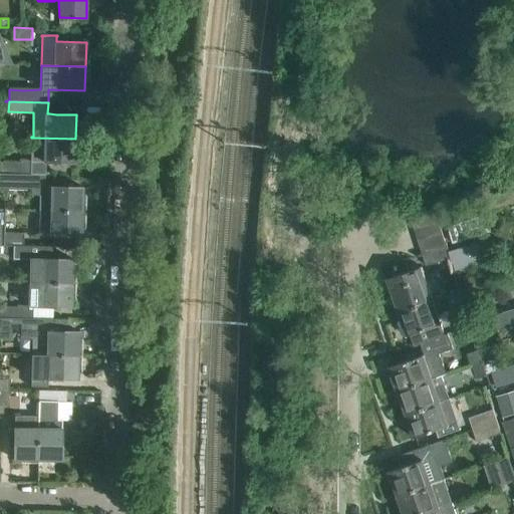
[(75,139),(31,138),(30,161),(20,160),(20,163),(0,162),(0,174),(45,175),(45,162),(74,163),(75,139)]
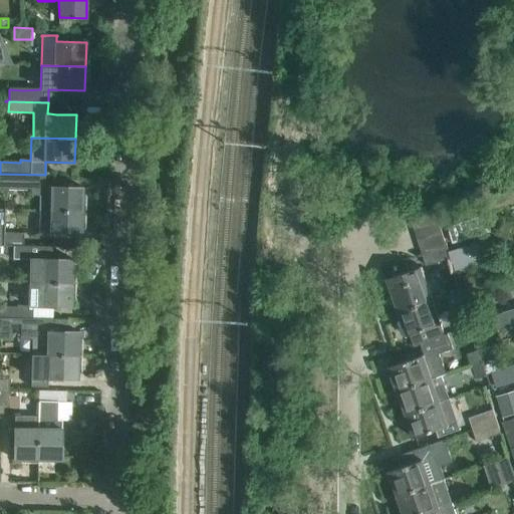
[(45,175),(0,174),(0,189),(31,190),(31,195),(39,195),(39,210),(81,211),(82,187),(45,186),(45,175)]
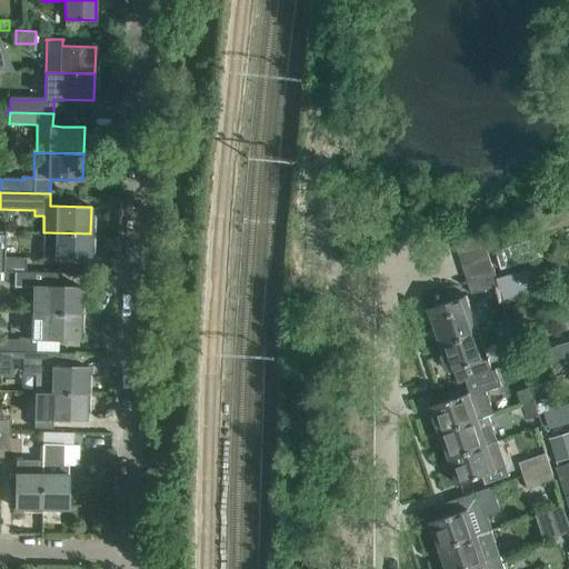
[(0,271),(21,272),(27,272),(27,258),(3,257),(3,231),(0,230),(0,271)]
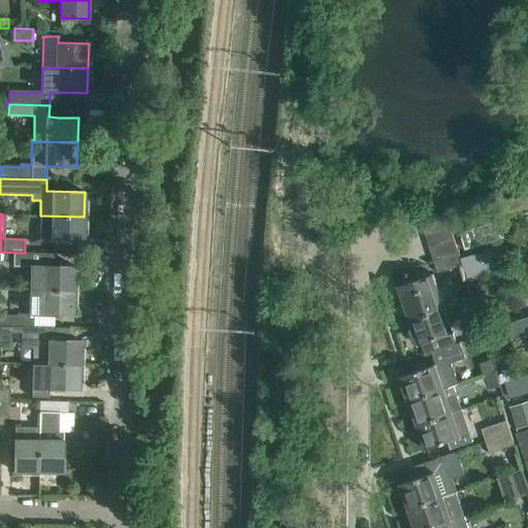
[(451,227),(447,215),(422,223),(425,235),(451,227)]
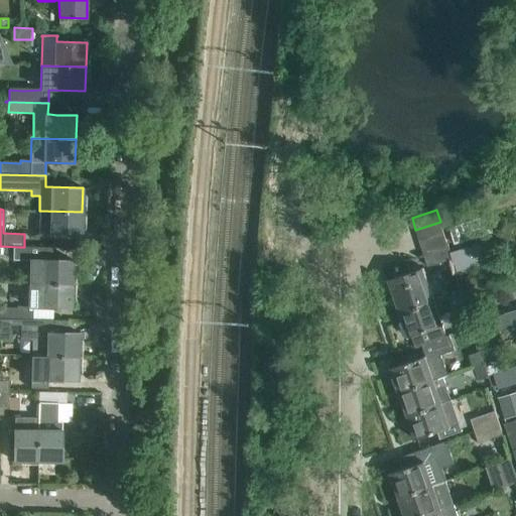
[(82,212),(39,211),(38,235),(82,236),(82,212)]
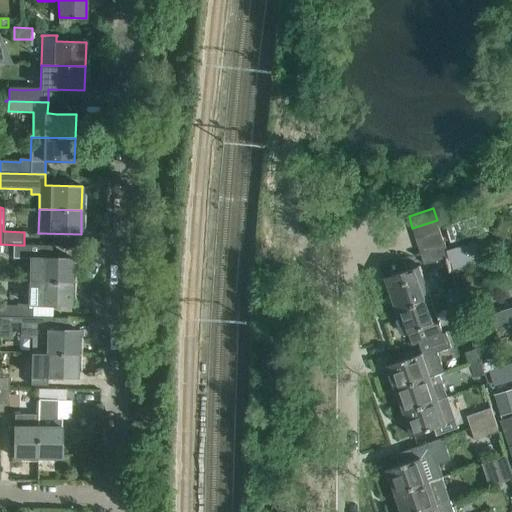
[(482,213),(444,224),(449,242),(487,230),(482,213)]
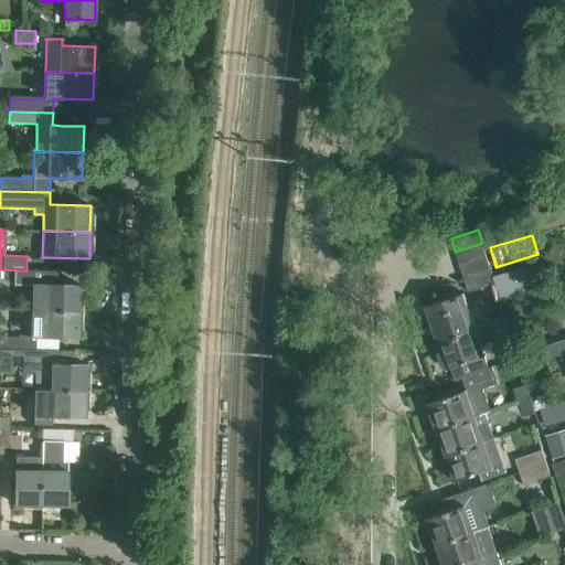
[(459,265),(487,256),(482,243),(455,252),(459,265)]
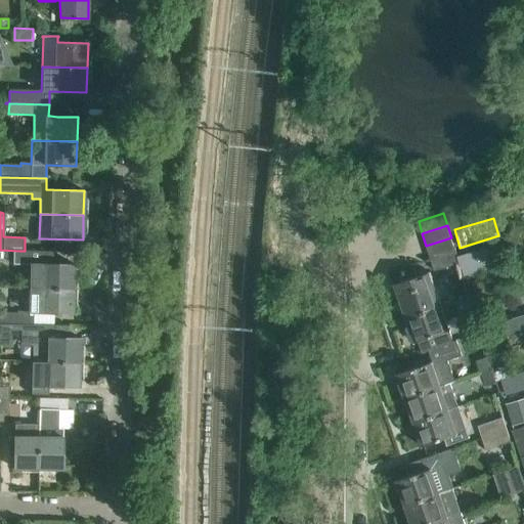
[(451,237),(426,246),(430,258),(454,251),(451,237)]
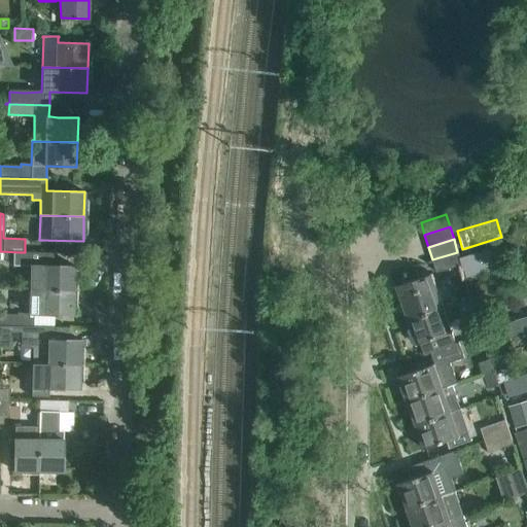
[(491,249),(460,258),(461,262),(461,265),(465,276),(467,279),(497,270),(492,252),(491,249)]
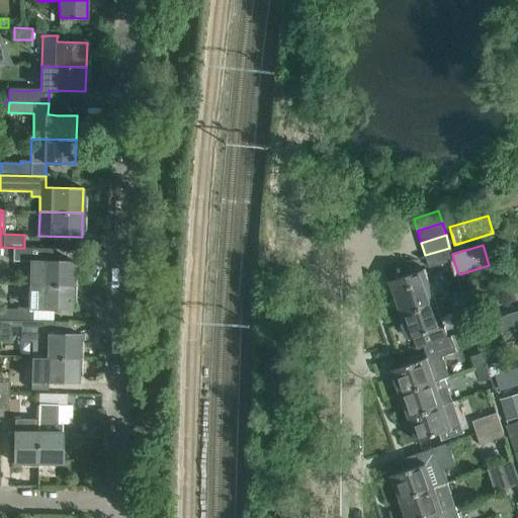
[(13,248),(13,259),(30,260),(29,284),(72,285),(73,261),(53,260),(53,249),(24,248),(19,248),(13,248)]
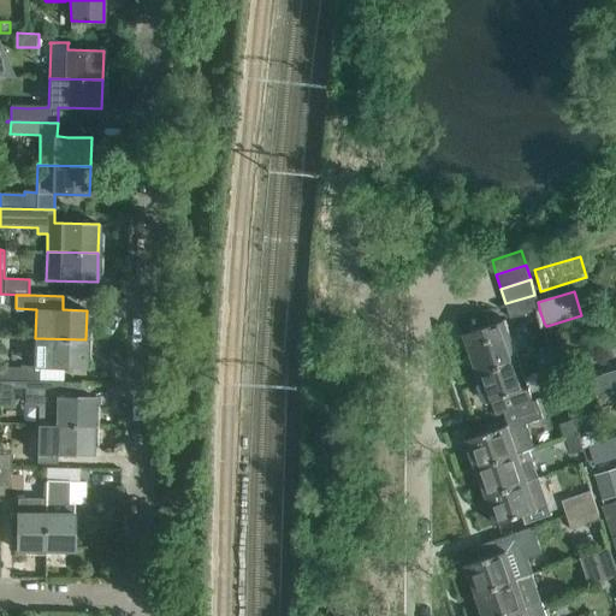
[(535,295),(505,303),(510,319),(522,314),(539,309),(539,307),(538,302),(535,295)]
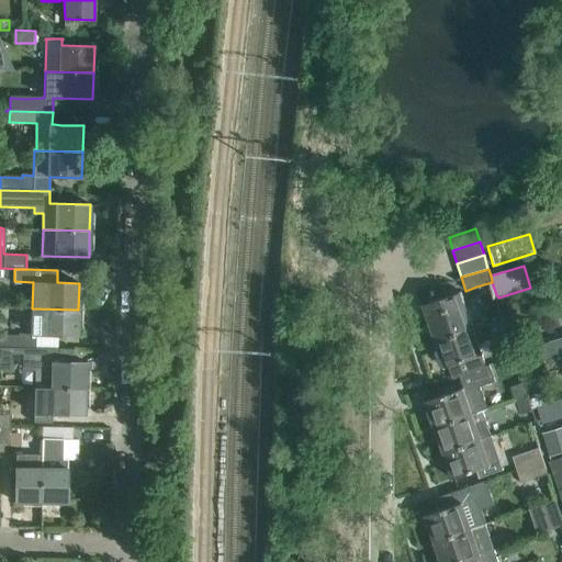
[(461,292),(460,293),(423,305),(427,317),(428,316),(437,341),(474,328),(461,292)]
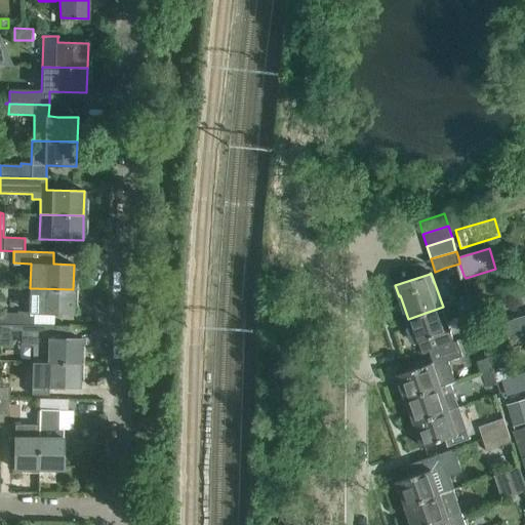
[(472,285),(476,298),(490,295),(486,281),(472,285)]
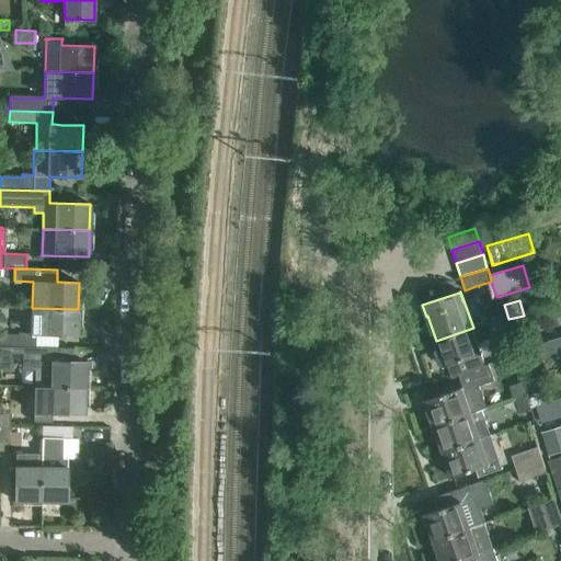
[(0,333),(0,345),(35,347),(36,334),(78,335),(78,309),(32,308),(31,308),(31,333),(19,333),(19,334),(0,333)]
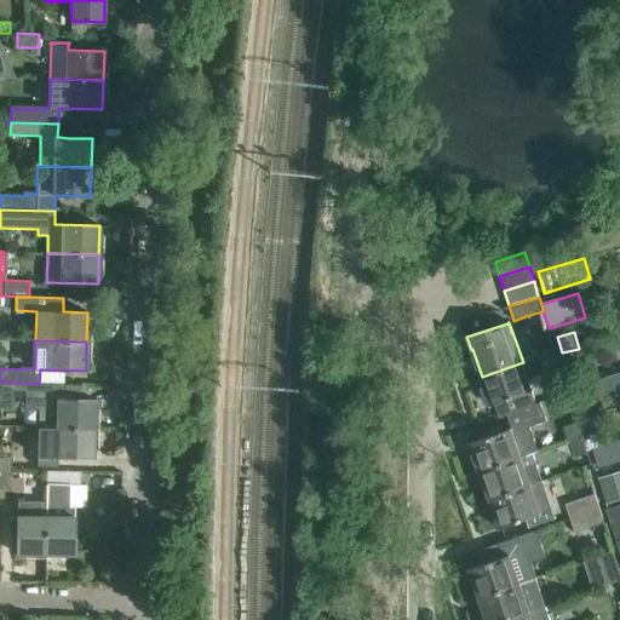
[(564,361),(567,373),(575,377),(580,374),(585,372),(590,369),(592,367),(597,359),(595,350),(590,348),(585,349),(585,350),(567,355),(564,361)]
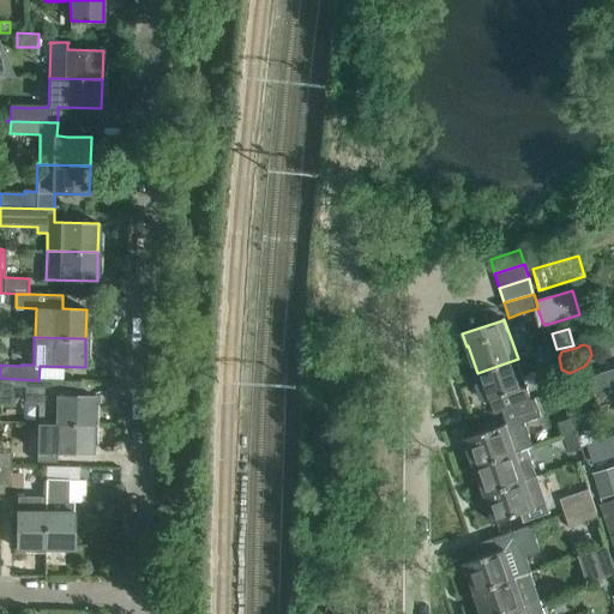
[(549,347),(531,354),(535,365),(553,359),(549,347)]
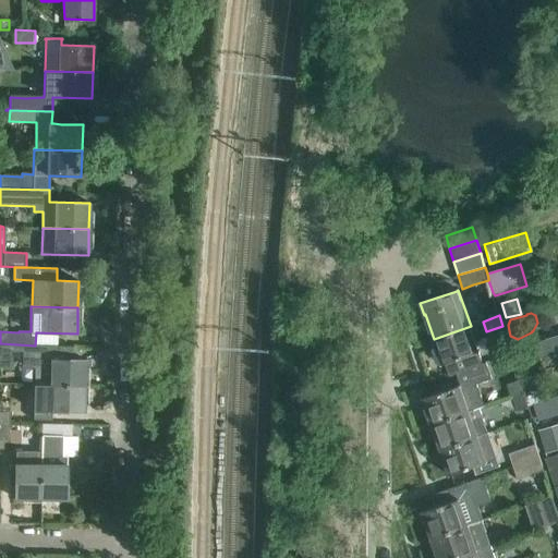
[(469,355),(480,352),(471,326),(434,339),(443,363),(440,364),(441,365),(446,363),(448,363),(462,358),(469,355)]
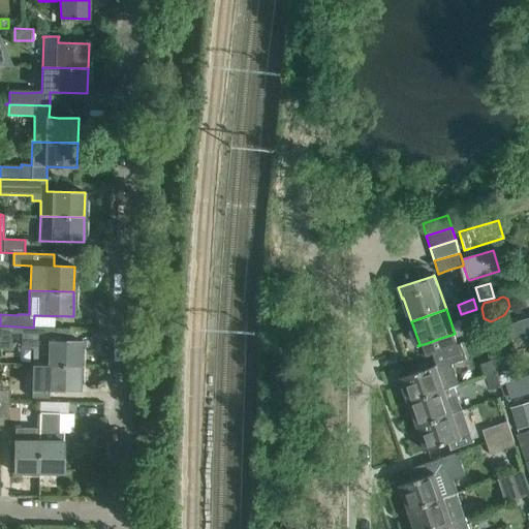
[(528,317),(494,328),(485,331),(490,348),(507,343),(507,341),(528,335),(528,317)]
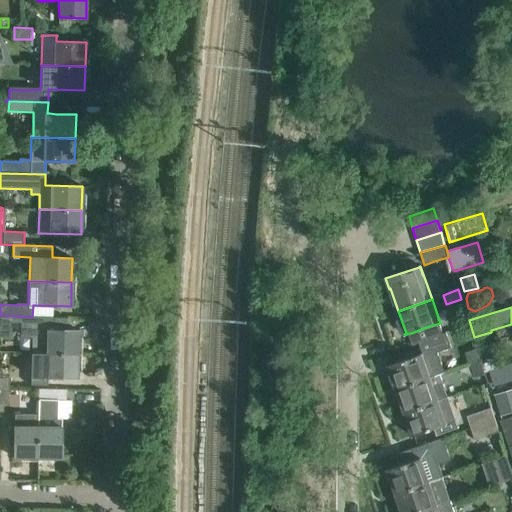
[(9,322),(21,322),(21,337),(32,338),(32,353),(35,353),(38,353),(78,354),(78,330),(66,330),(67,318),(32,317),(0,315),(0,335),(9,336),(9,322)]
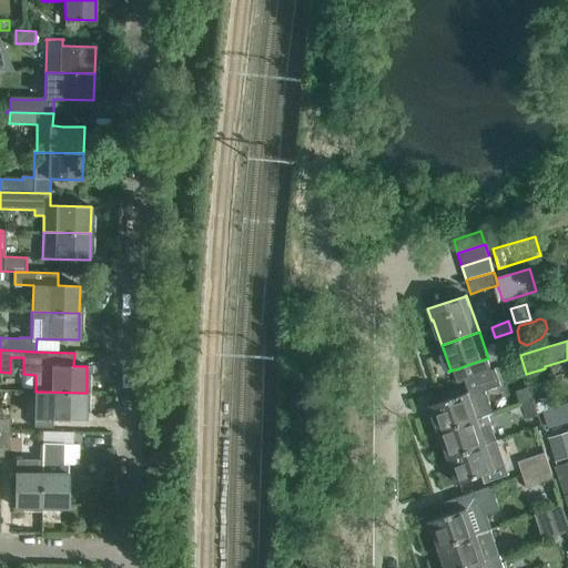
[(456,369),(454,369),(457,381),(465,378),(492,368),(488,358),(477,362),(470,364),(456,369)]
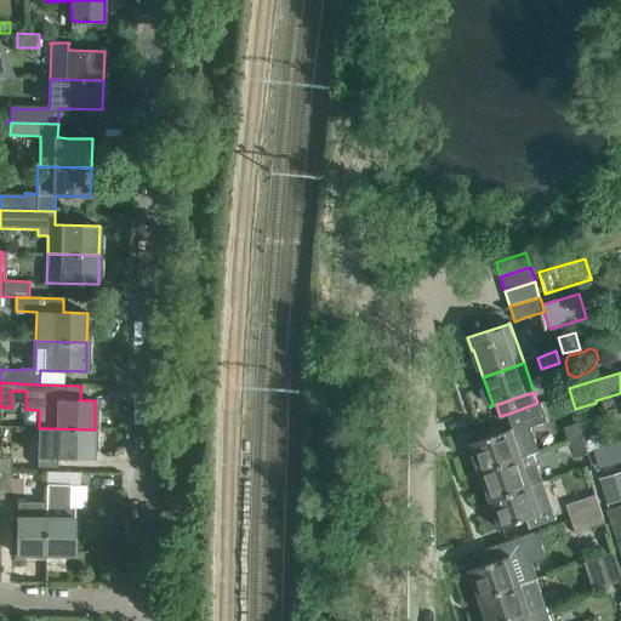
[(493,436),(471,444),(471,445),(472,445),(482,472),(533,454),(539,451),(530,427),(548,421),(541,402),(537,403),(508,414),(513,429),(512,429),(493,436)]
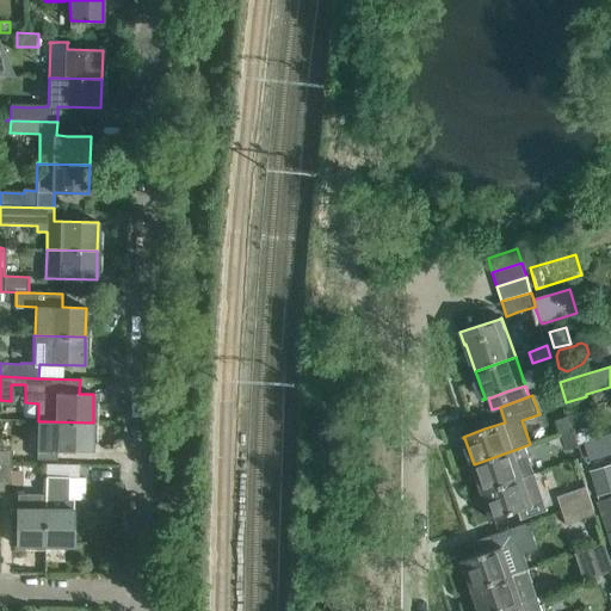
[(567,415),(555,419),(561,433),(573,430),(567,415)]
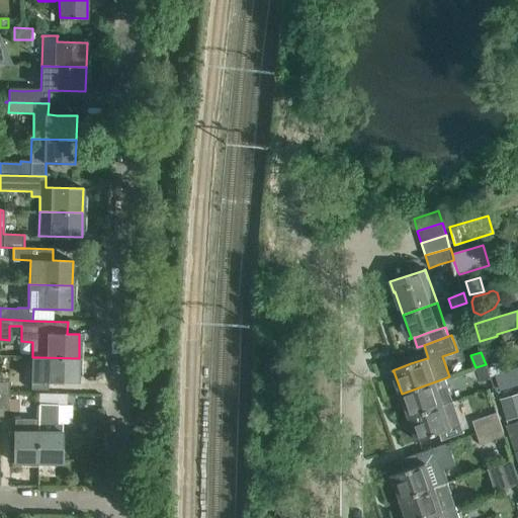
[(38,357),(37,392),(49,392),(50,381),(58,381),(78,382),(79,358),(38,357)]
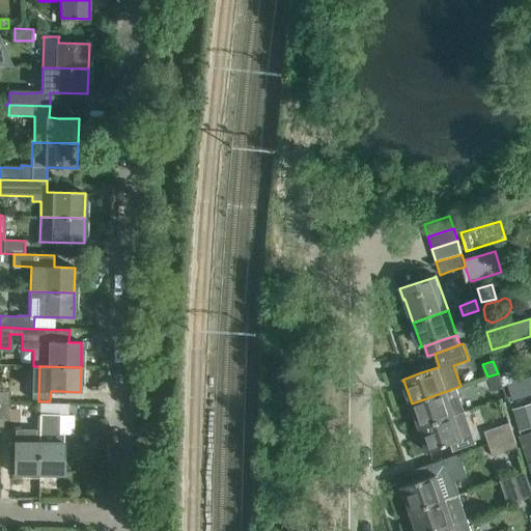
[(498,374),(487,378),(493,392),(502,389),(498,374)]
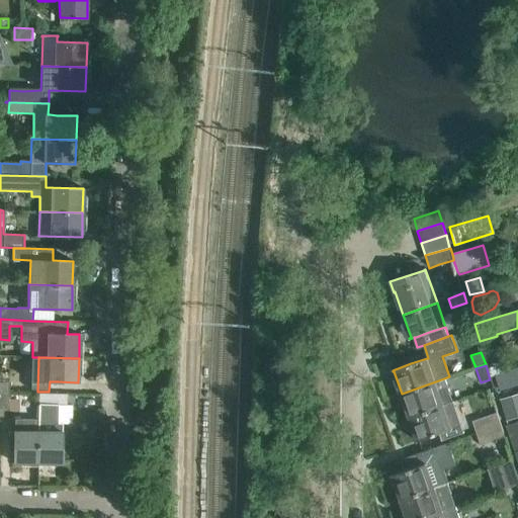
[(507,370),(495,374),(501,391),(512,386),(507,370)]
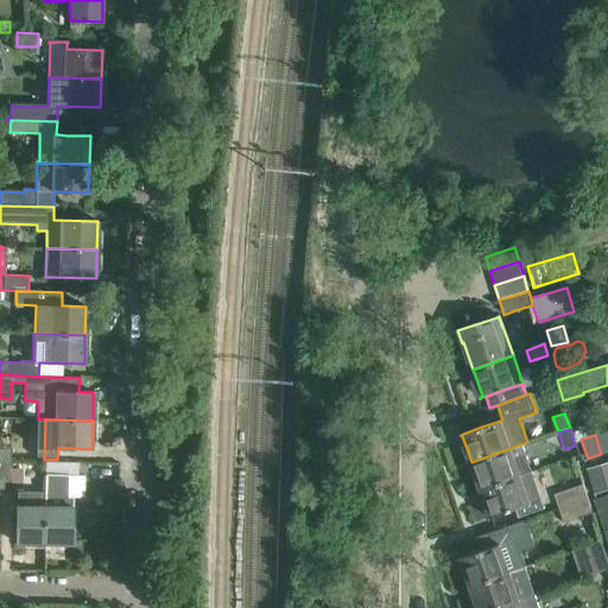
[(521,444),(472,462),(481,489),(531,473),(521,444)]
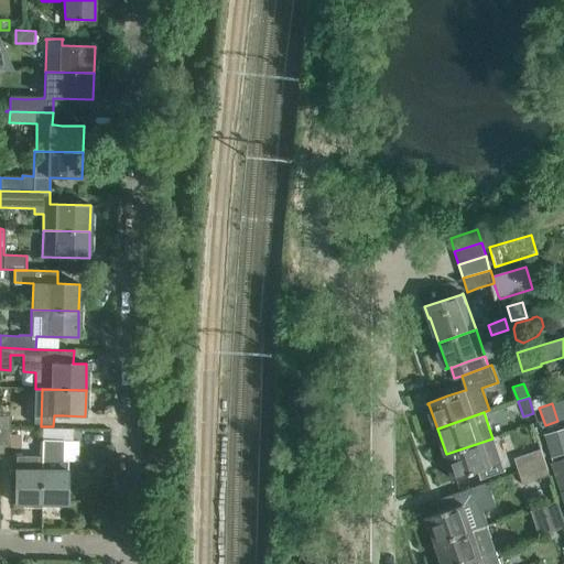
[(39,429),(39,442),(42,442),(42,456),(41,503),(67,503),(68,461),(77,462),(78,441),(73,441),(73,430),(56,429),(44,429),(39,429)]
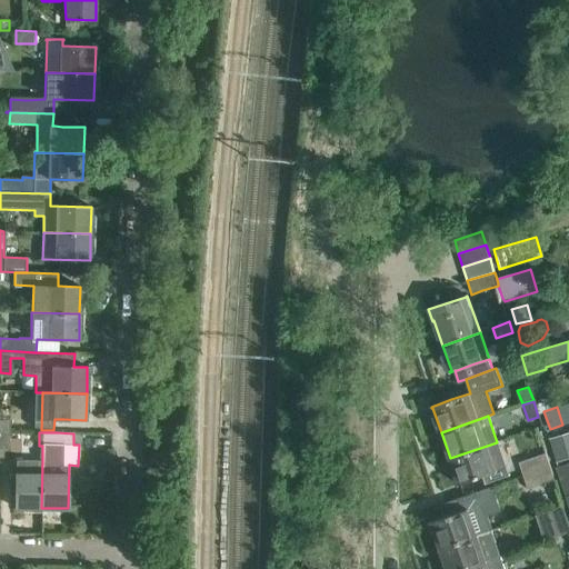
[(497,442),(450,458),(459,483),(458,485),(479,478),(482,477),(485,485),(509,476),(507,468),(497,442)]
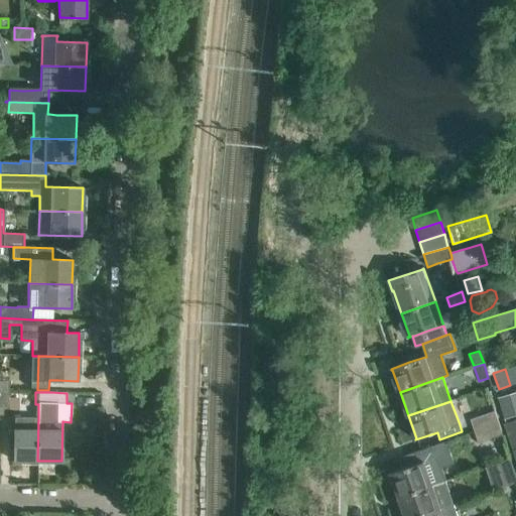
[(495,411),(480,416),(484,427),(499,422),(495,411)]
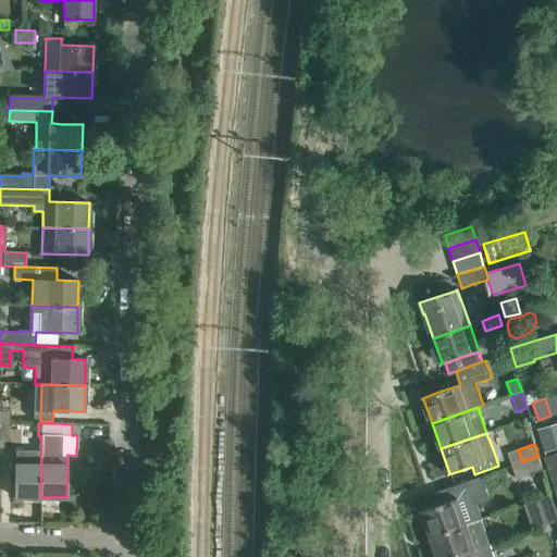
[(40,497),(41,450),(15,450),(15,465),(14,465),(14,497),(40,497)]
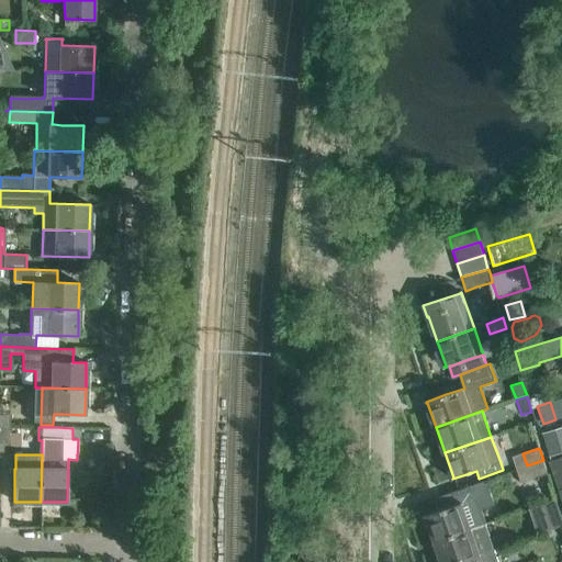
[(561,458),(549,462),(559,491),(561,490),(561,458)]
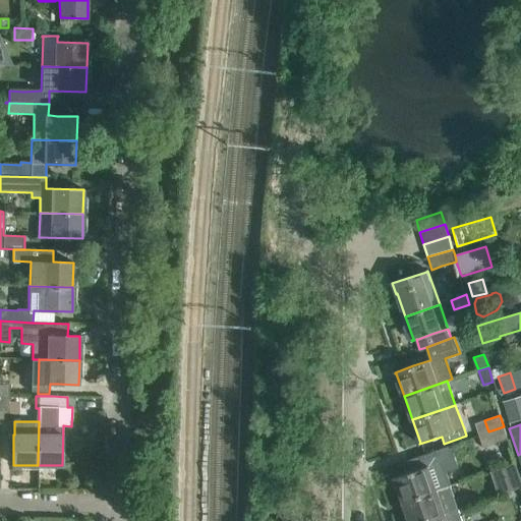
[(488,431),(479,436),(483,448),(494,445),(508,440),(504,426),(488,431)]
